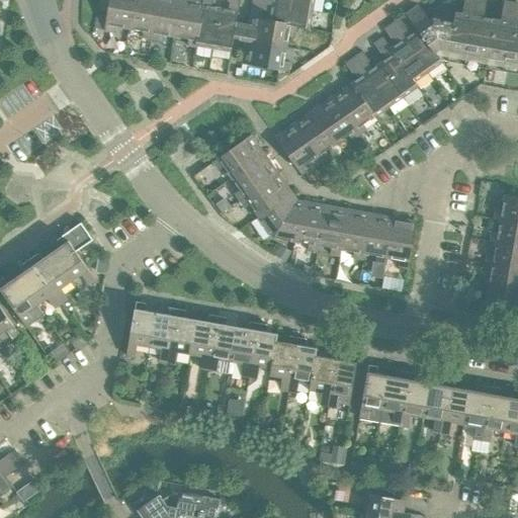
[(128,29),(133,0),(108,0),(103,30),(113,32),(114,26),(128,29)]
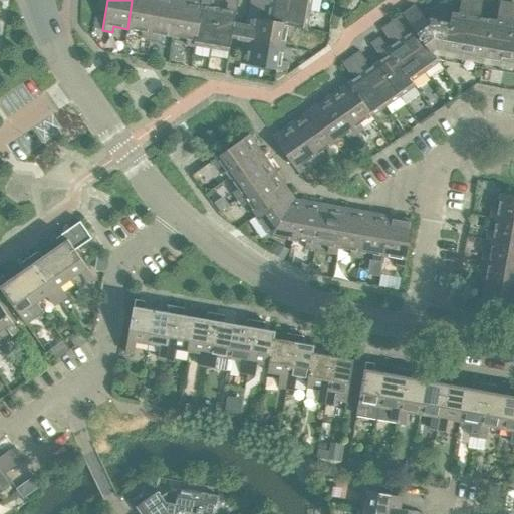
[(149,38),(155,0),(132,0),(127,29),(142,31),(141,37),(149,38)]
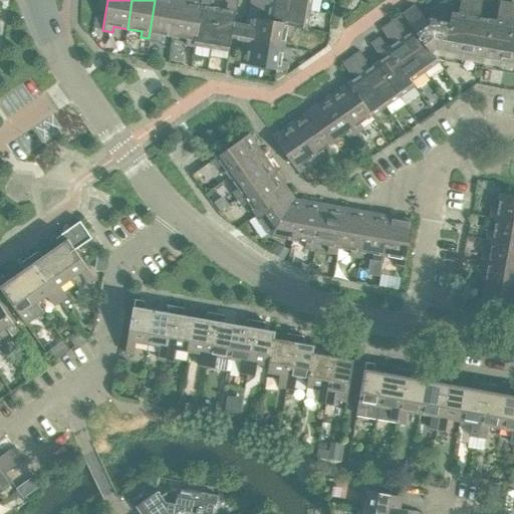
[(173,36),(179,0),(155,0),(149,38),(158,40),(159,34),(173,36)]
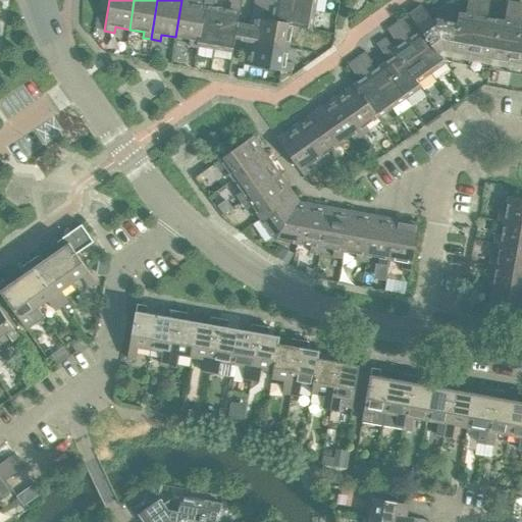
[(198,44),(205,1),(204,0),(201,0),(181,0),(175,37),(189,40),(188,46),(198,47),(198,46),(198,44)]
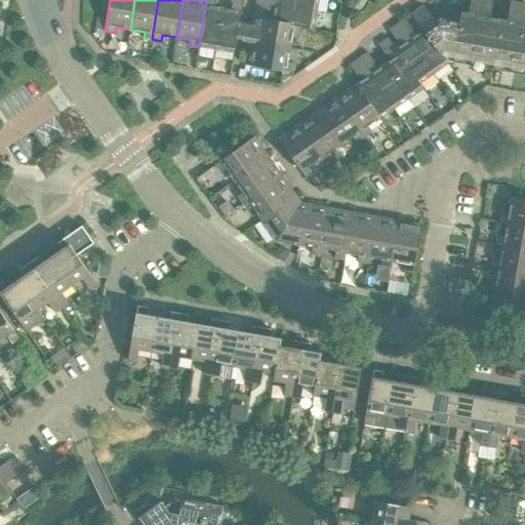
[(215,49),(223,8),(212,6),(213,0),(205,0),(206,1),(199,44),(199,46),(215,49)]
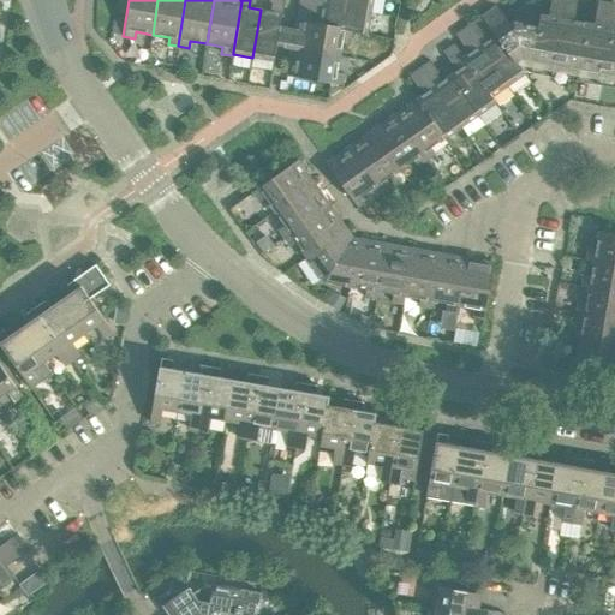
[(274,61),(280,28),(284,0),(269,0),(269,3),(275,3),(273,12),(261,10),(252,58),(274,61)]
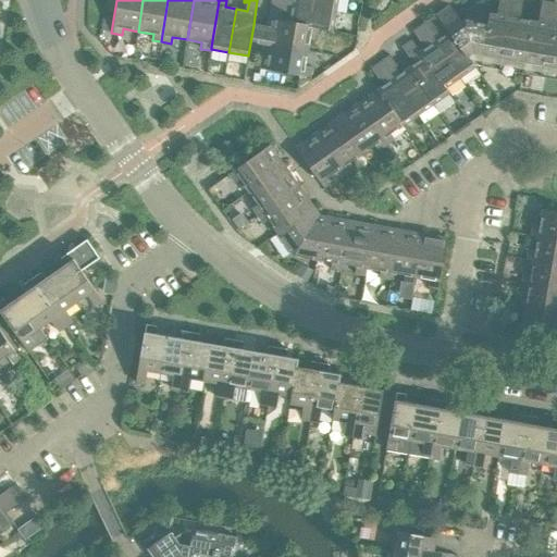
[(333,12),(334,0),(271,0),(272,1),(333,12)]
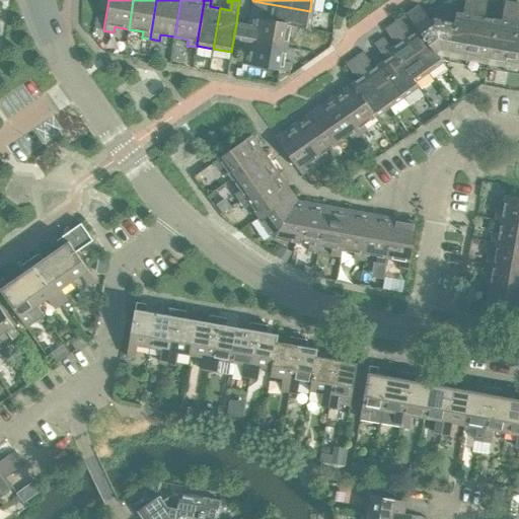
[(479,11),(480,0),(464,0),(463,8),(479,11)]
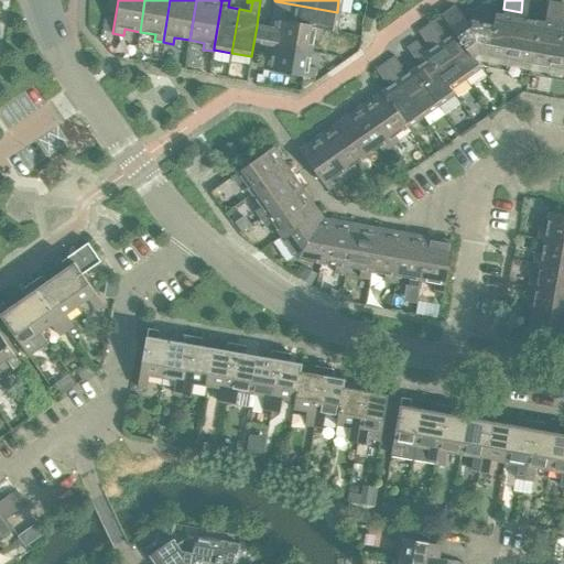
[(334,31),(337,12),(275,1),(273,12),(285,14),(286,10),(294,12),(293,21),(292,23),(322,28),(322,29),(334,31)]
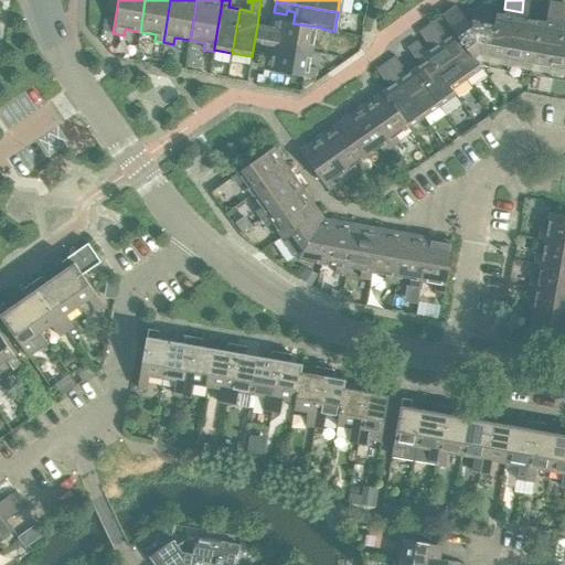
[(564,19),(564,10),(564,4),(548,2),(546,17),(564,19)]
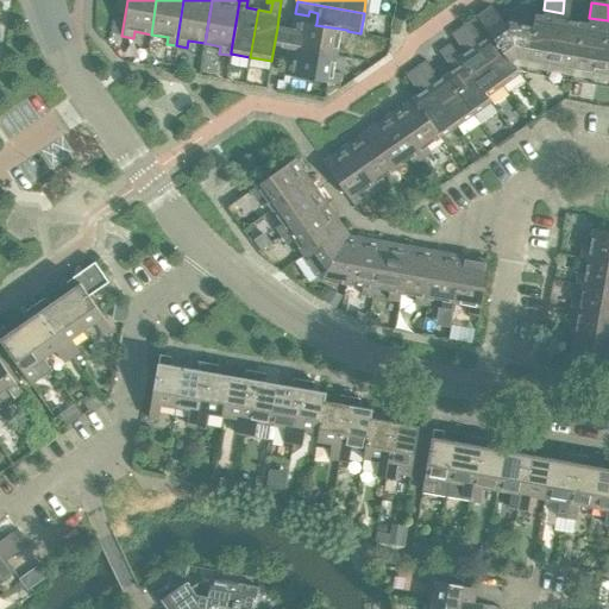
[(496,23),(487,10),(477,17),(485,30),(496,23)]
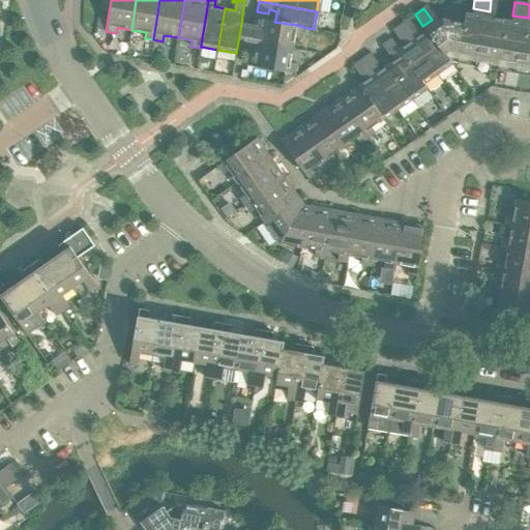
[(529,68),(529,24),(465,13),(463,23),(442,20),(429,29),(447,57),(450,55),(529,68)]
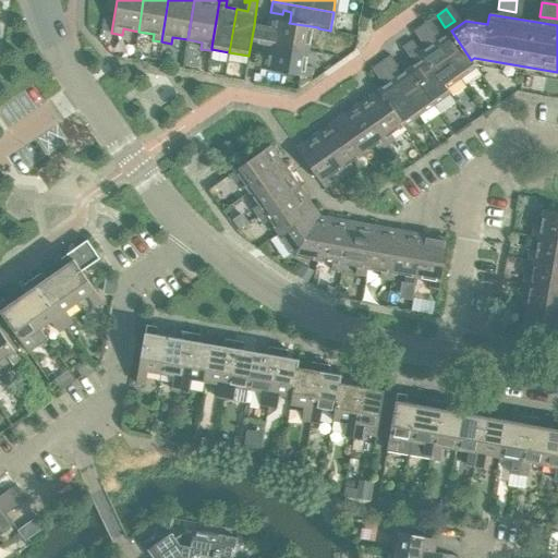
[(317,37),(318,28),(318,27),(289,23),(290,21),(269,17),(265,44),(305,50),(308,36),(317,37)]
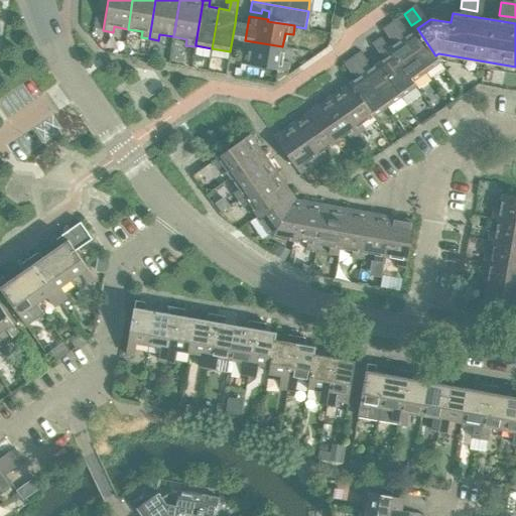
[(438,59),(435,55),(417,28),(407,35),(403,28),(406,26),(400,17),(391,23),(424,70),(438,59)]
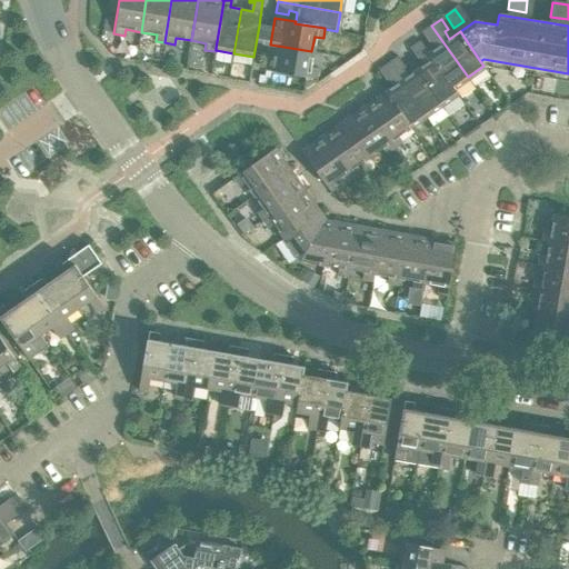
[(453,88),(468,77),(431,26),(421,32),(429,42),(432,40),(438,47),(429,53),(453,88)]
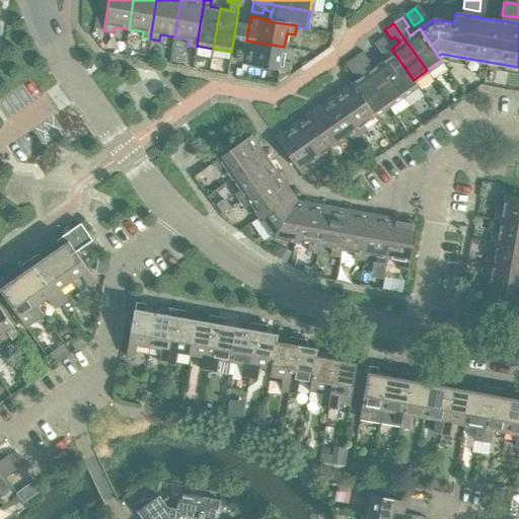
[(414,80),(391,49),(384,38),(374,45),(380,54),(384,51),(388,58),(380,64),(401,95),(417,85),(414,80)]
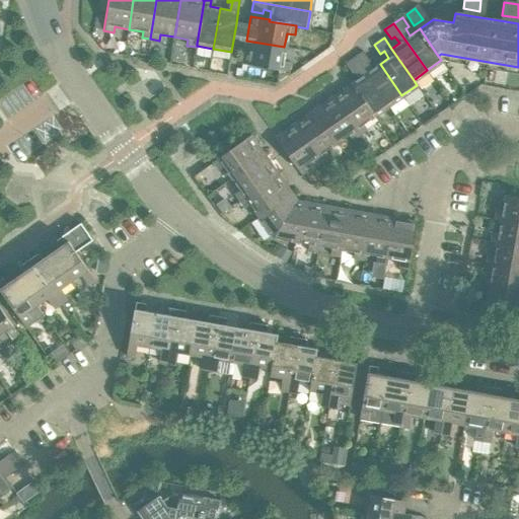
[(282,61),(284,47),(246,41),(242,64),(288,72),(290,62),(282,61)]
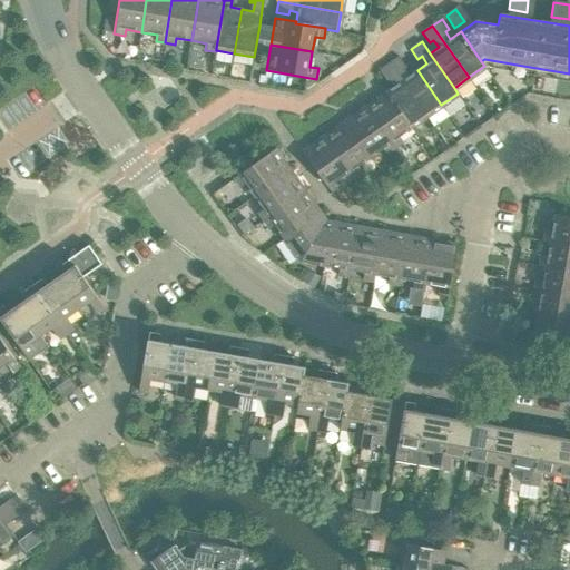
[(441,105),(418,70),(408,77),(402,70),(406,67),(399,57),(390,64),(425,116),(441,105)]
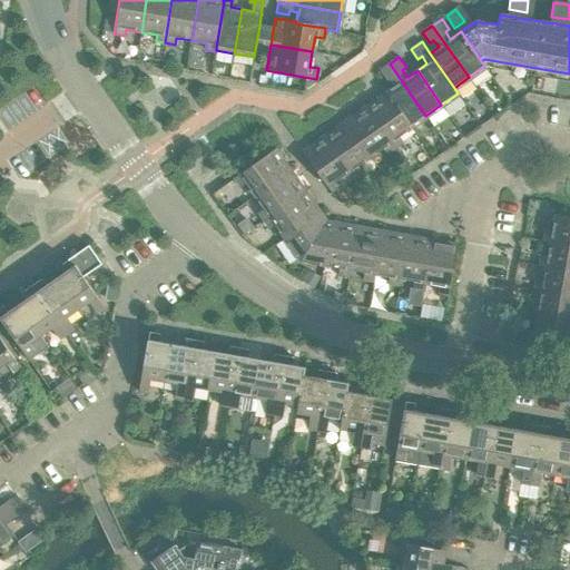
[(425,116),(390,64),(380,70),(386,81),(391,78),(395,85),(386,91),(411,127),(425,116)]
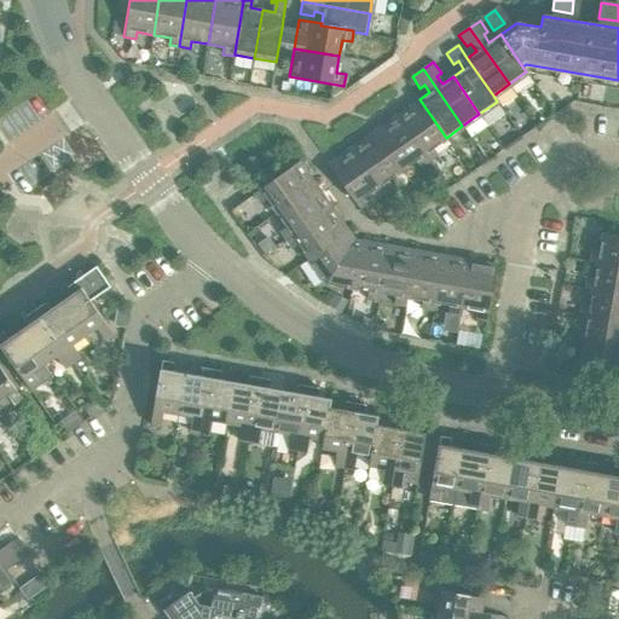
[(446,138),(420,99),(397,116),(428,162),(438,155),(432,148),(446,138)]
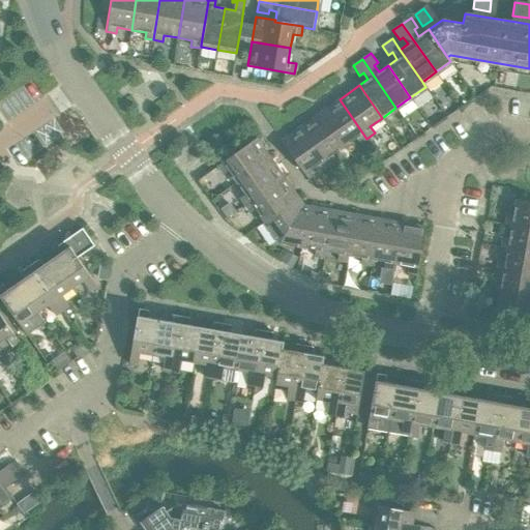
[(366,139),(340,99),(320,113),(343,145),(355,137),(359,144),(366,139)]
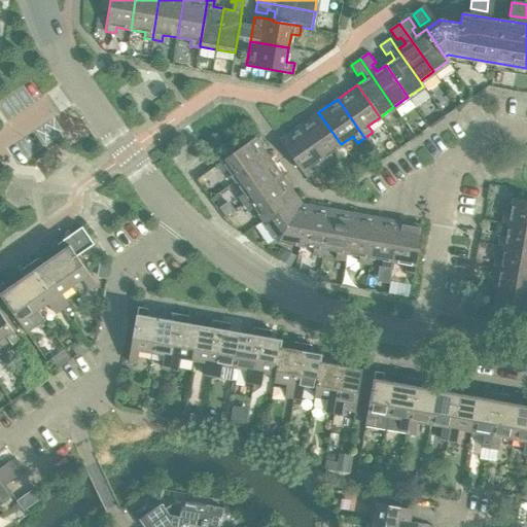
[(341,144),(318,112),(300,126),(326,165),(335,160),(329,152),(341,144)]
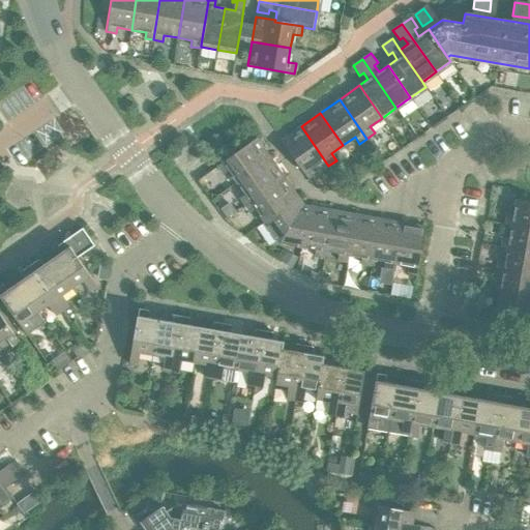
[(328,166),(301,126),(281,140),(303,172),(316,164),(321,171),(328,166)]
